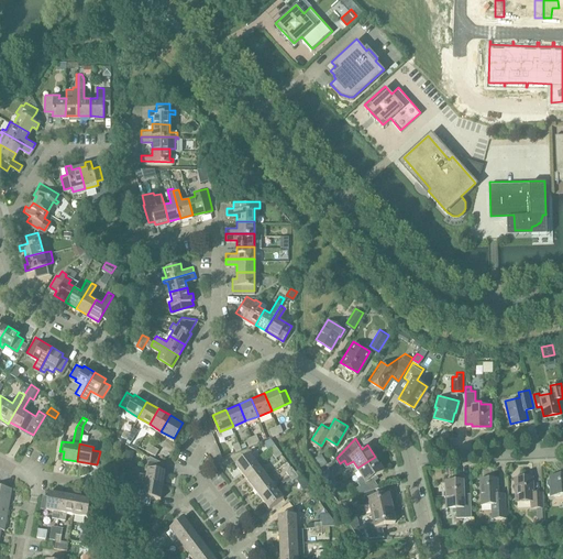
[(277,446),(272,450),(275,455),(280,450),(277,446)]
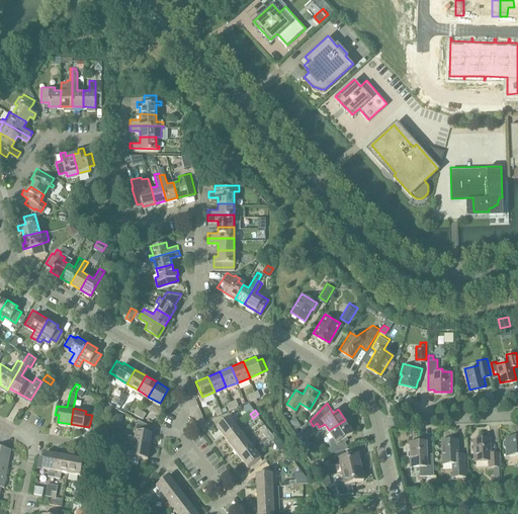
[(224,434),(237,424),(229,414),(216,424),(224,434)]
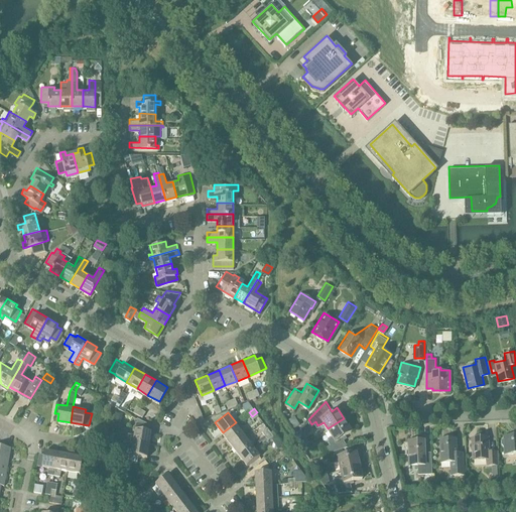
[(151,429),(148,428),(149,421),(137,416),(135,426),(134,432),(121,430),(121,431),(115,430),(115,432),(111,431),(111,435),(149,441),(151,429)]
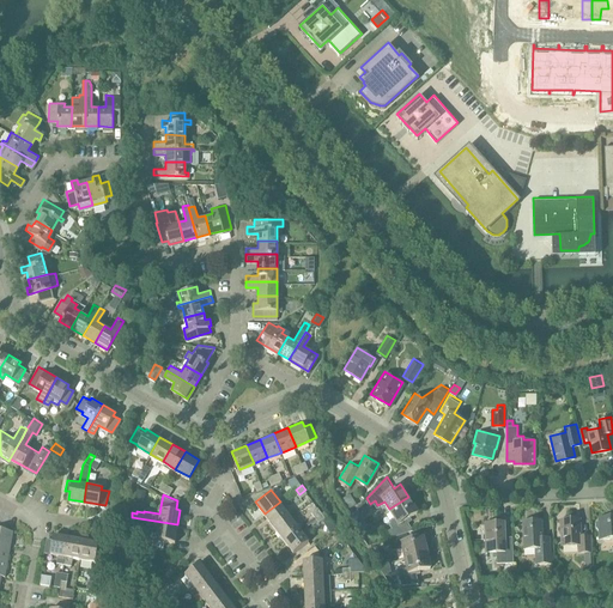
[(408,497),(389,509),(394,516),(390,518),(390,522),(393,526),(387,530),(390,535),(413,528),(406,517),(417,510),(408,497)]
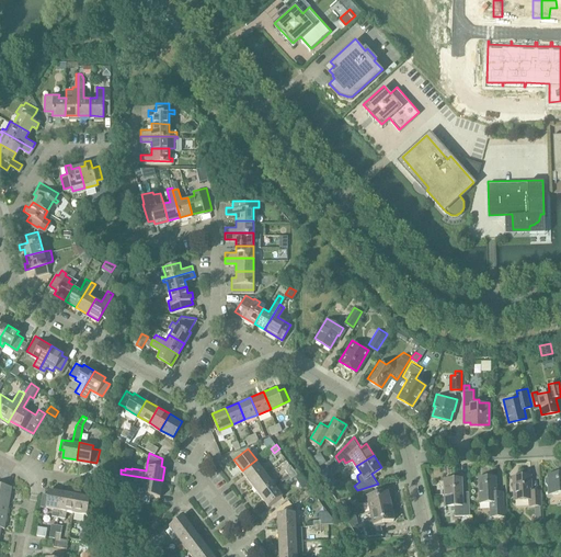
[(251,481),(264,472),(256,459),(242,470),(251,481)]
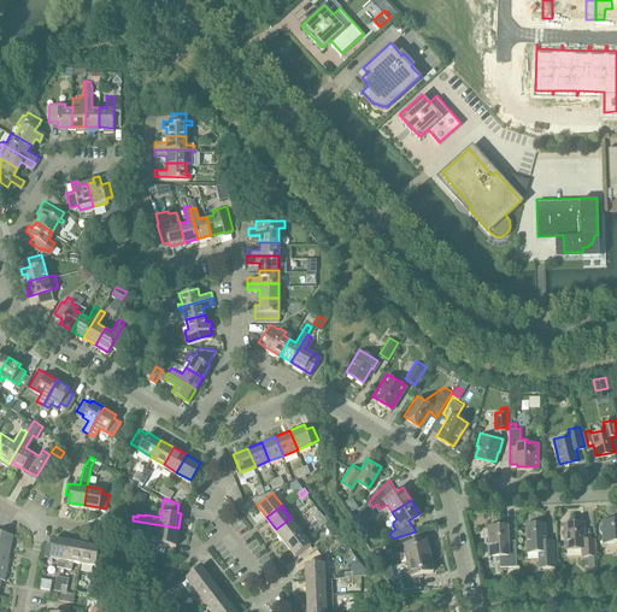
[(323,513),(316,518),(321,523),(327,518),(323,513)]
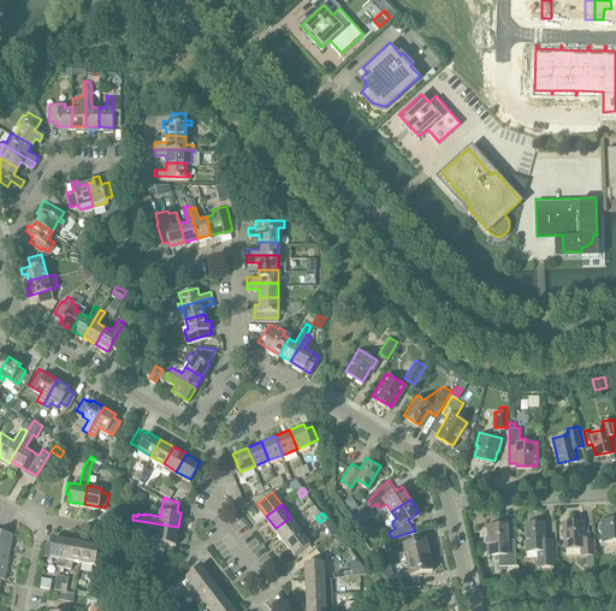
[(284,540),(300,529),(290,517),(276,528),(284,540)]
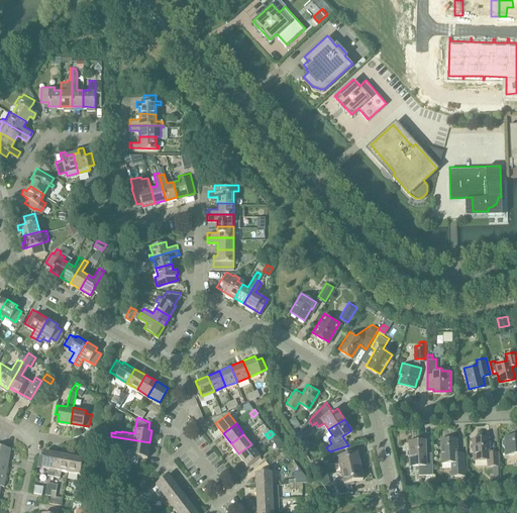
[(516,434),(505,435),(506,452),(516,451),(516,434)]
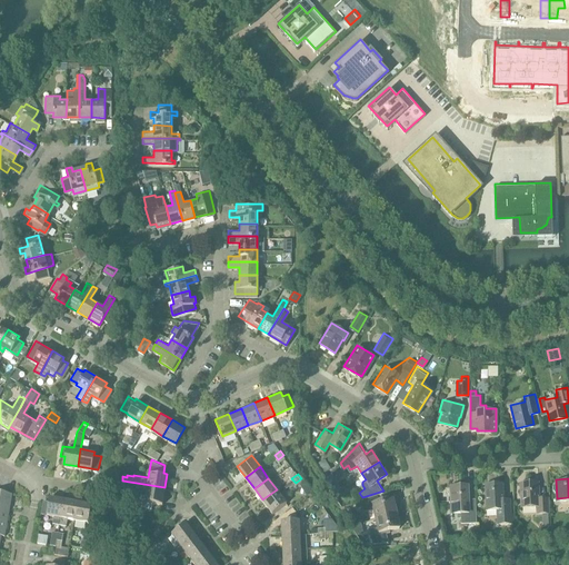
[(162,502),(165,487),(122,481),(121,486),(131,488),(131,489),(146,493),(145,498),(162,502)]
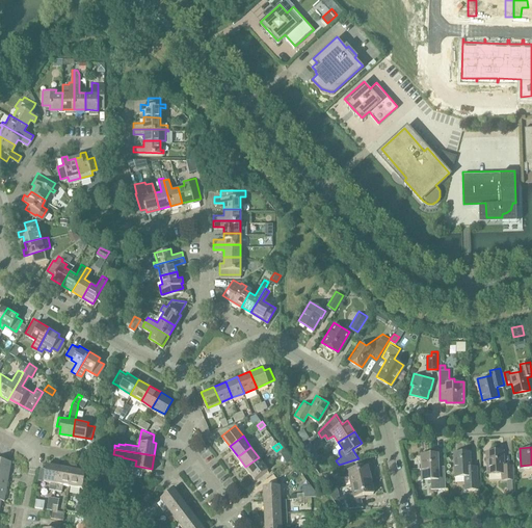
[(504,464),(503,449),(486,449),(487,472),(502,471),(502,477),(512,477),(511,464),(504,464)]
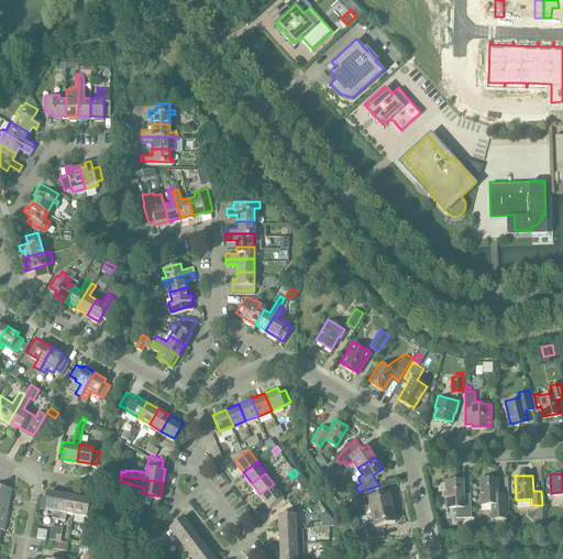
[(498,491),(497,477),(479,478),(481,502),(492,502),(492,516),(508,516),(508,507),(506,507),(505,491),(498,491)]
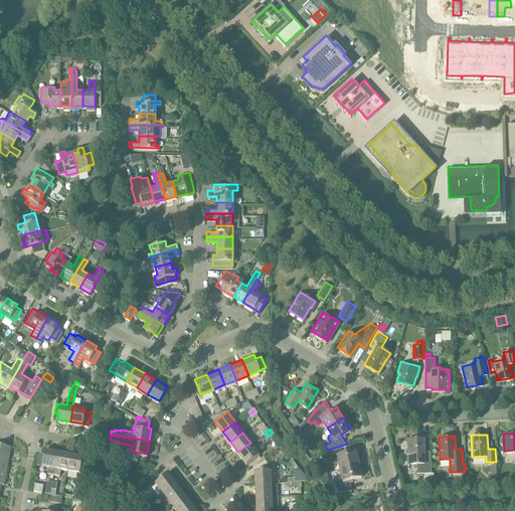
[(423,450),(422,438),(407,439),(408,463),(417,462),(417,471),(432,470),(431,449),(423,450)]
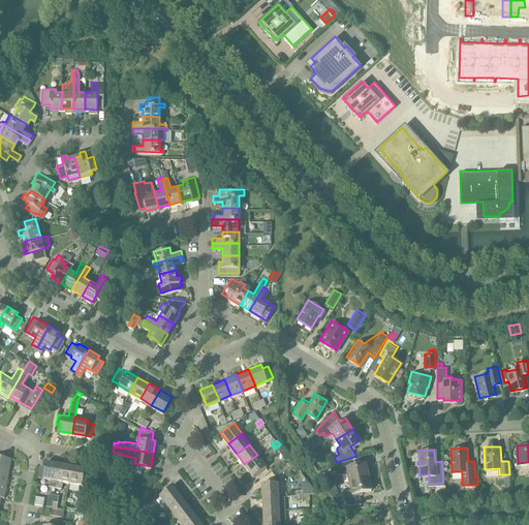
[(0,467),(8,469),(11,457),(0,455),(0,467)]
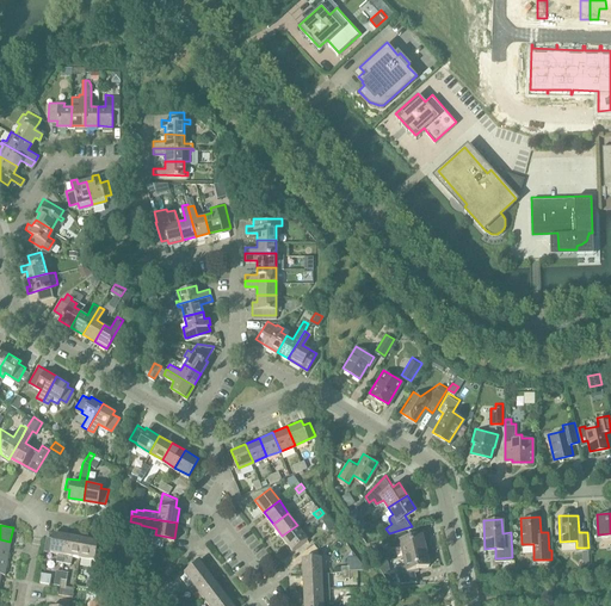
[(297,525),(282,536),(291,549),(307,537),(297,525)]
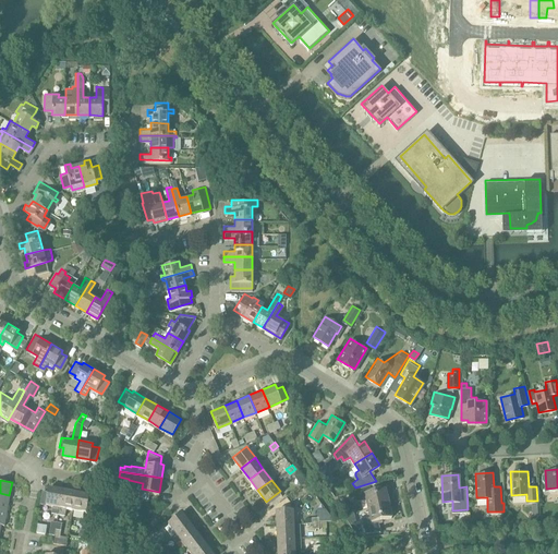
[(368,506),(388,502),(385,488),(373,491),(371,484),(356,489),(359,498),(366,496),(368,506)]
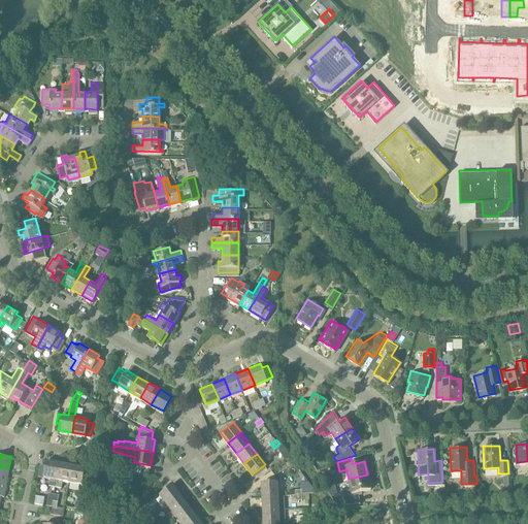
[(55,484),(59,461),(45,459),(42,475),(50,477),(48,483),(55,484)]
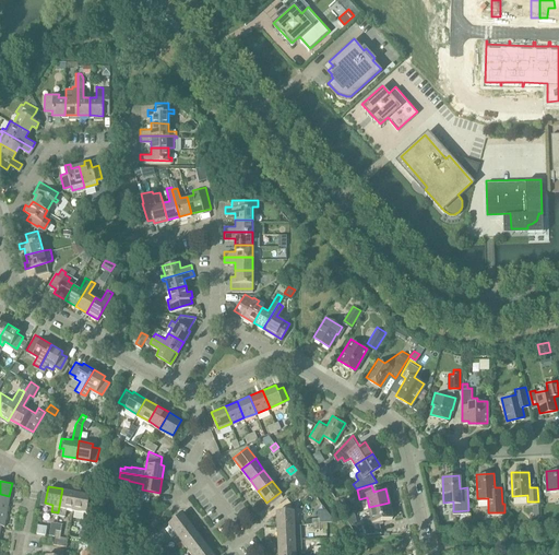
[(73,508),(75,491),(62,488),(58,512),(64,514),(66,507),(73,508)]
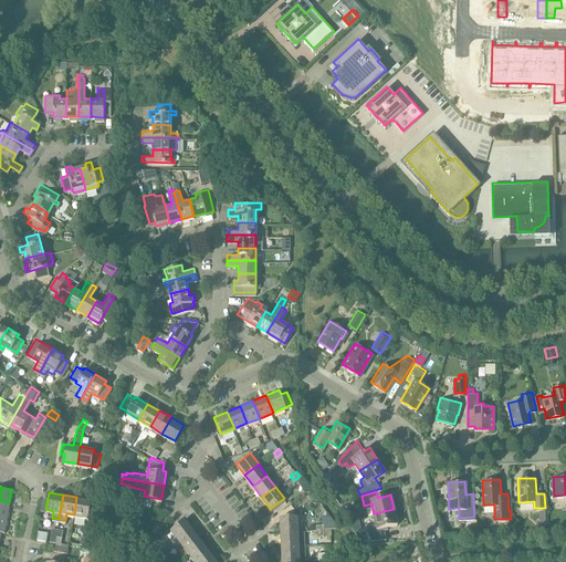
[(76,497),(74,514),(87,517),(91,499),(76,497)]
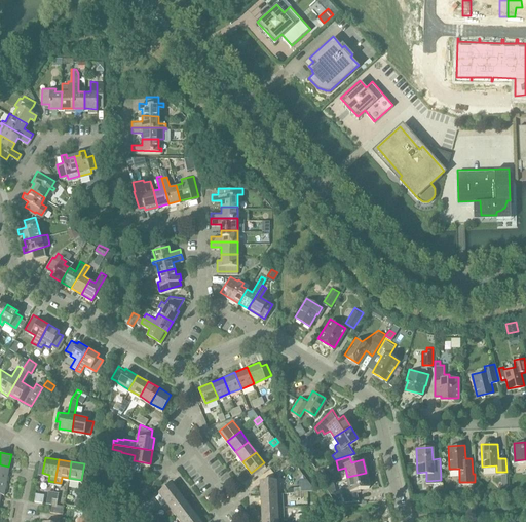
[(0,477),(6,479),(8,467),(0,464),(0,477)]
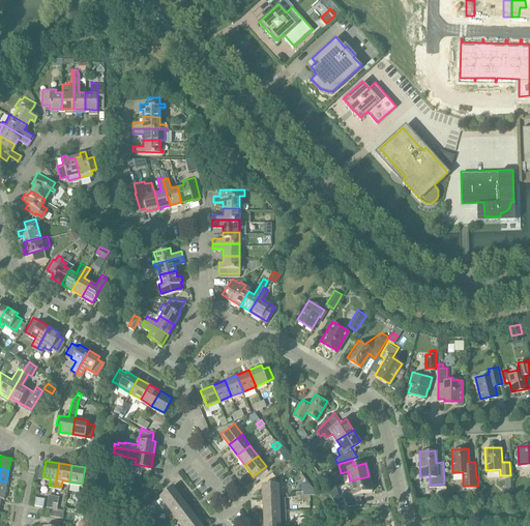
[(369,476),(350,480),(351,489),(344,490),(347,504),(362,503),(360,494),(363,493),(363,491),(372,489),(369,476)]
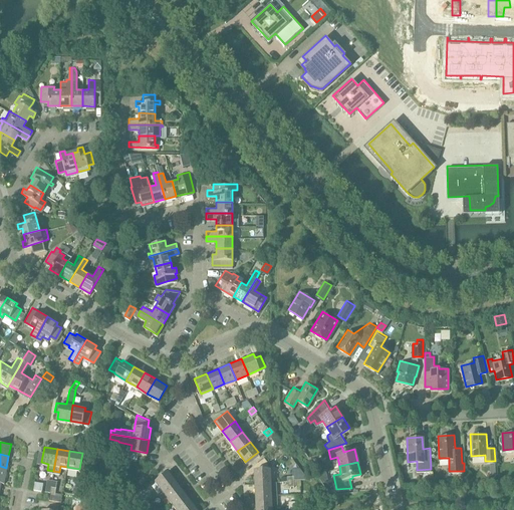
[(254,481),(270,480),(270,467),(253,468),(254,481)]
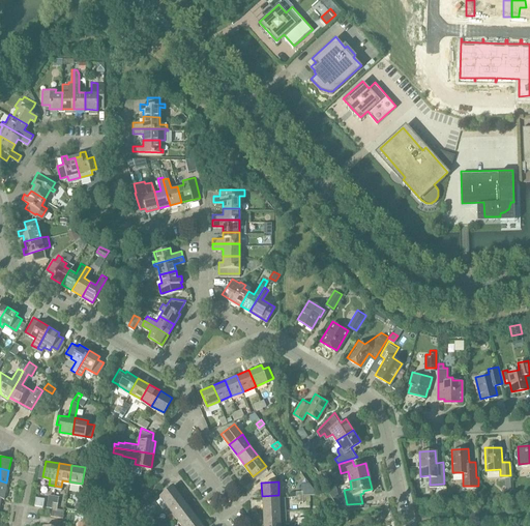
[(168,505),(181,496),(173,485),(159,494),(168,505)]
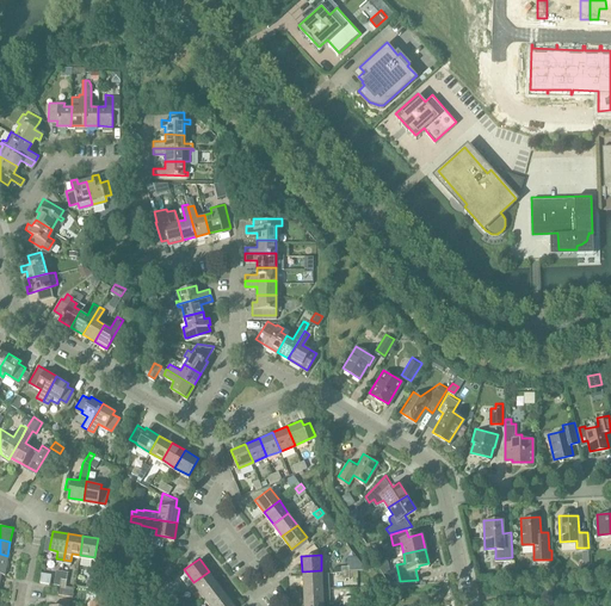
[(303,587),(322,586),(321,570),(302,572),(303,587)]
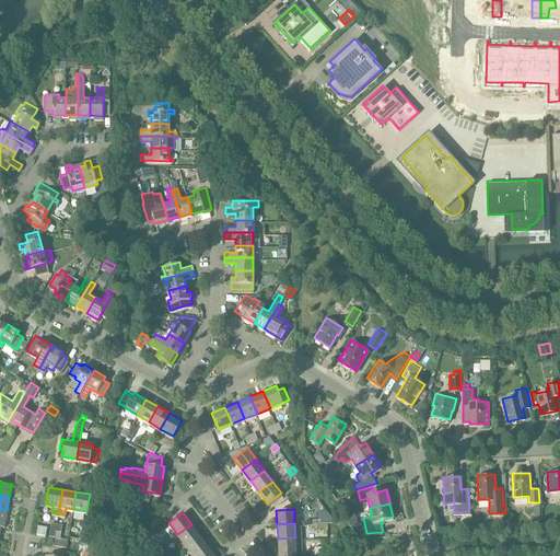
[(186,545),(200,535),(191,524),(177,534),(186,545)]
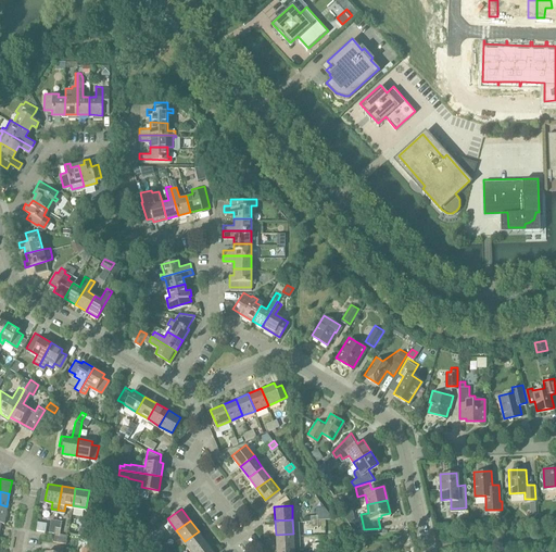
[(191,551),(194,551),(207,542),(199,531),(185,541),(191,551)]
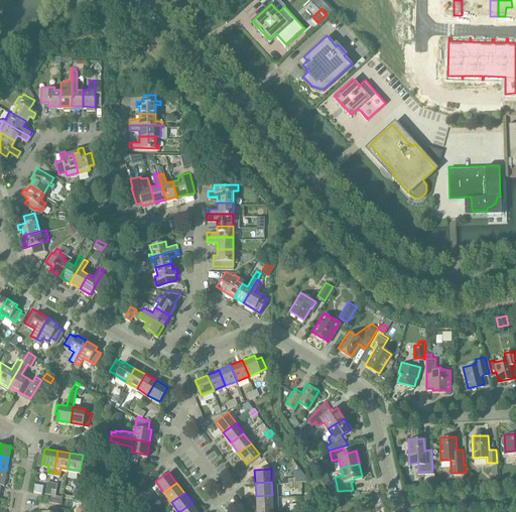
[(256,509),(272,508),(272,495),(256,496),(256,509)]
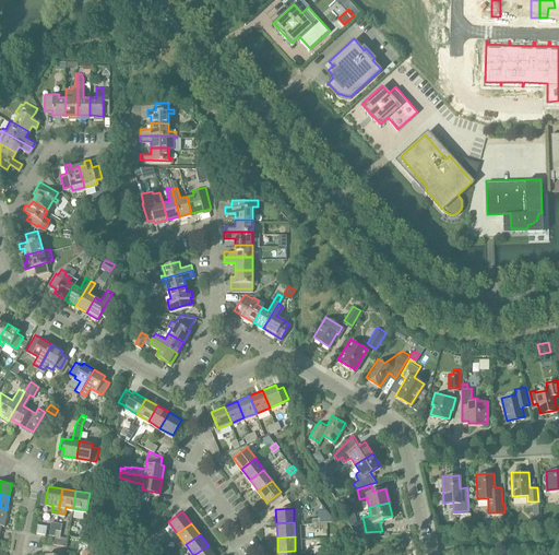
[(156,550),(162,545),(158,541),(153,545),(156,550)]
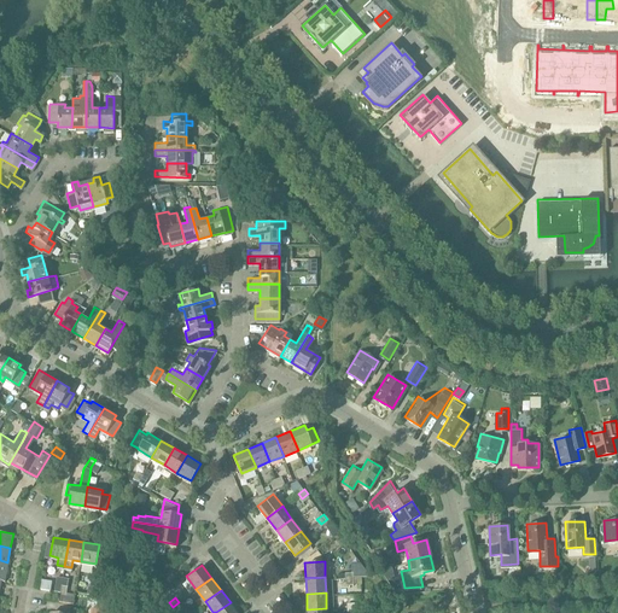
[(179,602),(173,607),(176,612),(182,607),(179,602)]
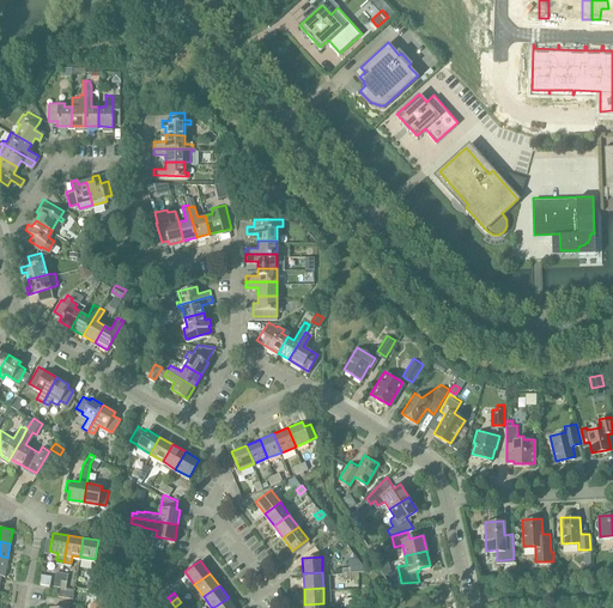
[(235,607),(229,597),(214,607),(235,607)]
